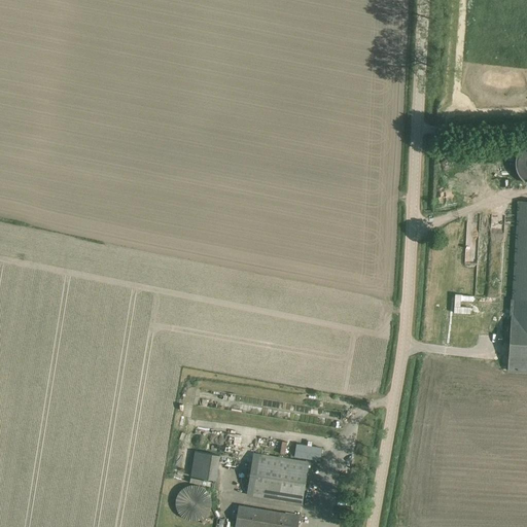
[(526,178),(526,147),(515,150),(522,180),(526,178)]
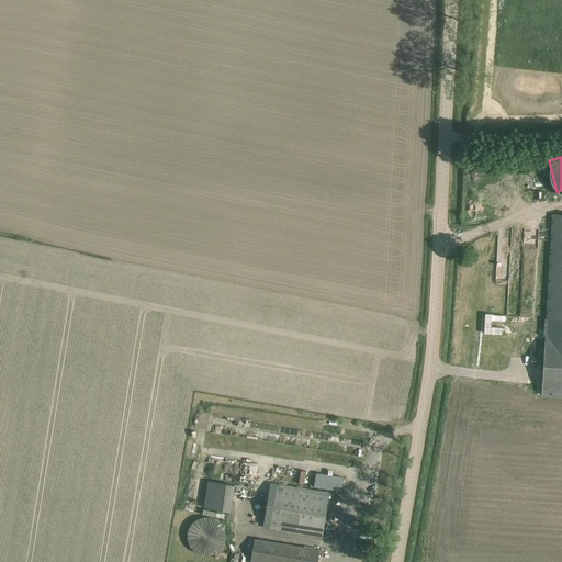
[(552,227),(547,319),(549,319),(558,319),(561,319),(561,215),(552,215),(552,227)]
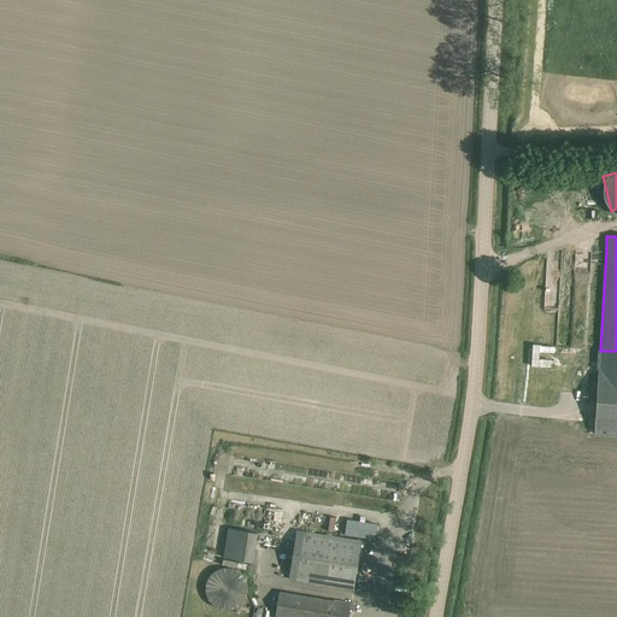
[(551,368),(551,359),(540,359),(540,353),(554,353),(554,347),(540,346),(540,345),(533,345),(532,366),(551,368)]
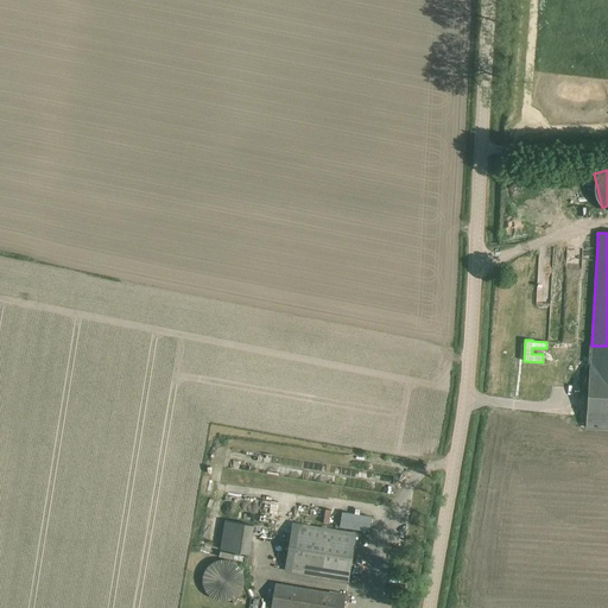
[(588,398),(587,428),(607,429),(607,346),(603,346),(594,346),(594,353),(593,365),(590,365),(588,393),(588,398)]
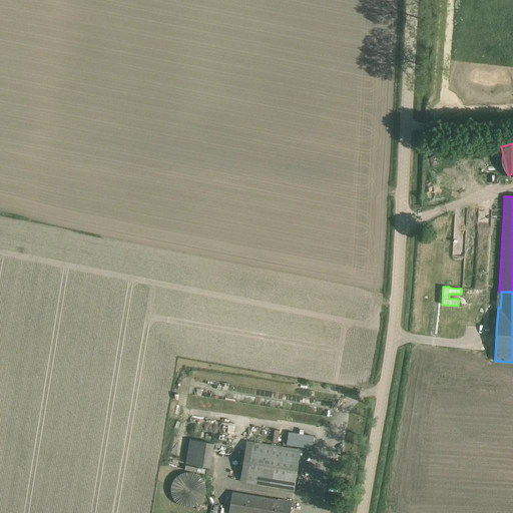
[(288,432),(286,444),(309,448),(311,436),(288,432)]
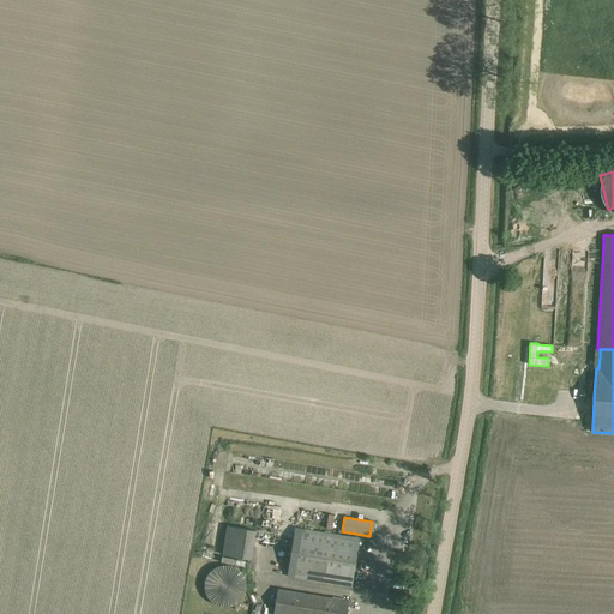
[(204,525),(202,545),(216,546),(218,527),(204,525)]
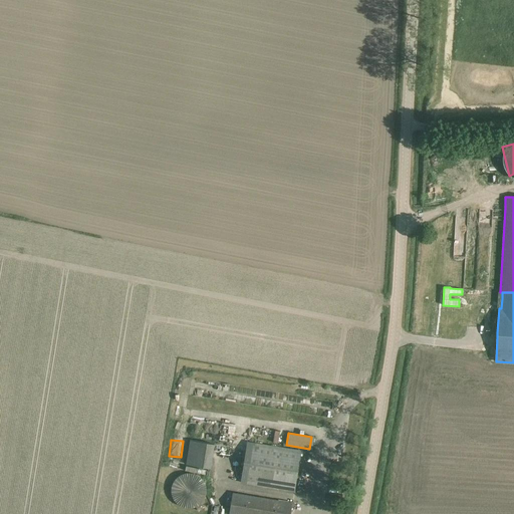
[(214,446),(190,441),(186,465),(210,469),(214,446)]
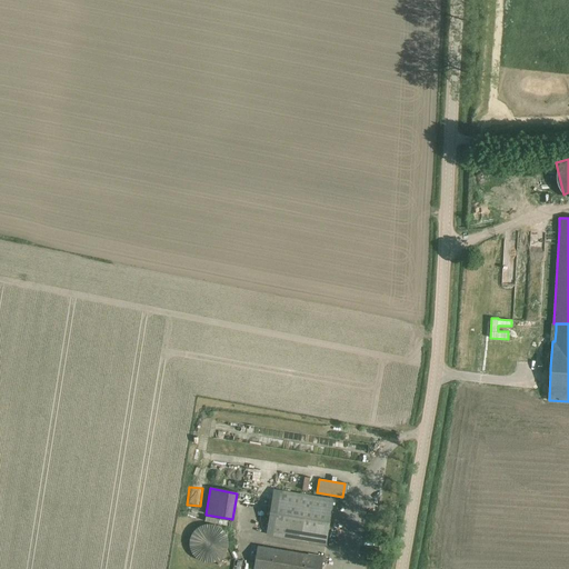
[(267,533),(315,542),(326,543),(333,499),(275,489),(267,533)]
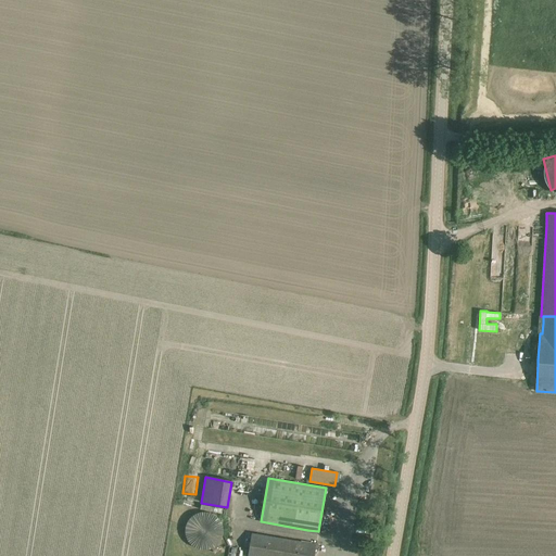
[(185,531),(186,534),(187,539),(189,542),(191,545),(196,547),(200,550),(204,550),(207,550),(212,548),(215,547),(217,544),(220,541),(222,538),(223,533),(223,529),(222,525),(220,520),(217,517),(215,515),(212,514),(207,513),(204,512),(200,513),(196,514),(191,517),(189,520),(187,523),(186,528),(185,531)]
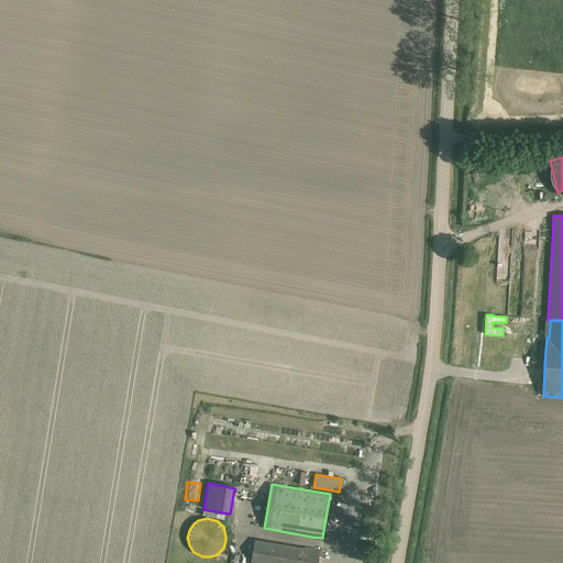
[(318,562),(320,551),(255,540),(251,562),(318,562)]
